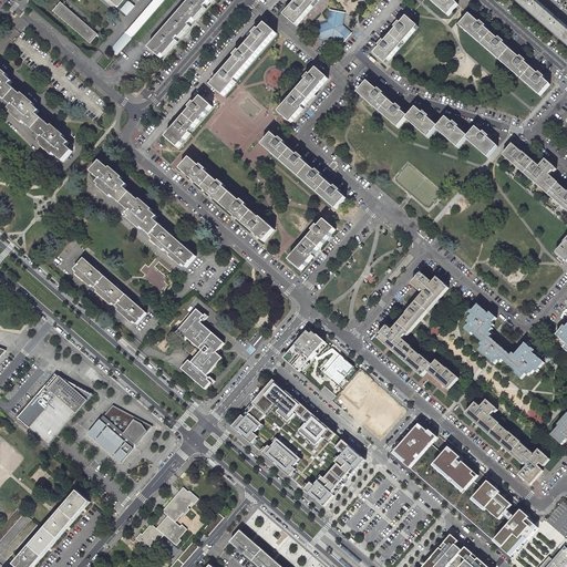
[(130,0),(122,10),(127,16),(135,6),(130,0)]
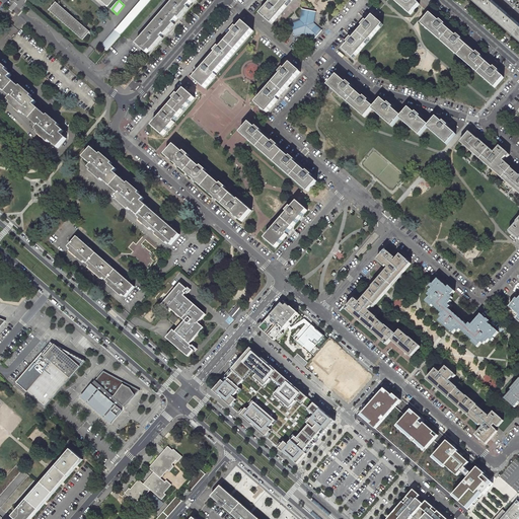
[(176,0),(138,46),(148,55),(196,0),(176,0)]
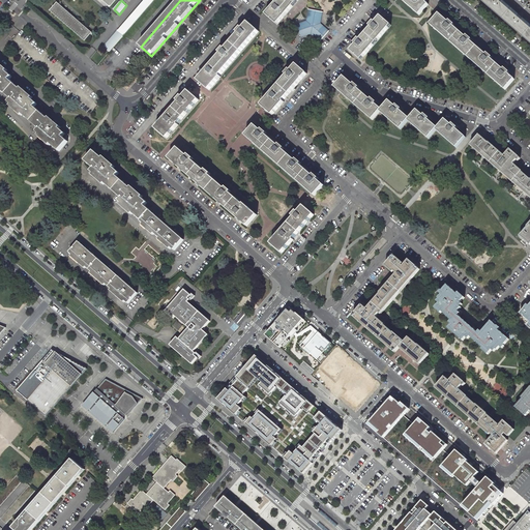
[(281,0),(268,15),(280,25),(299,0),(281,0)]
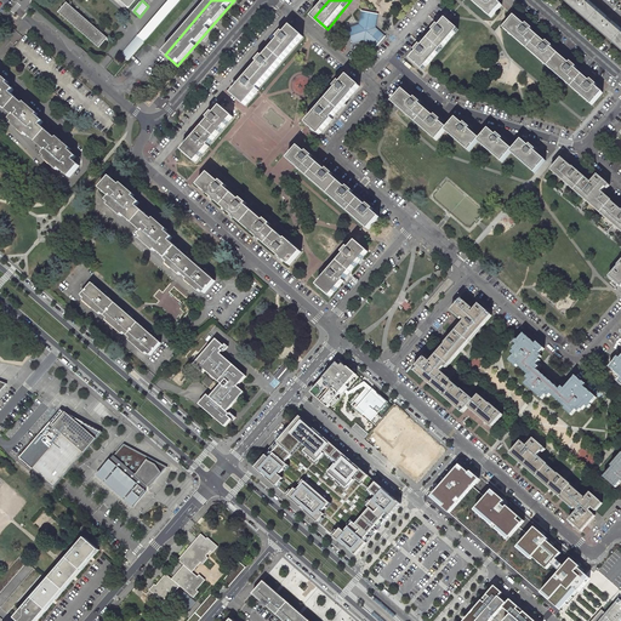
[(472,0),(491,17),(503,5),(497,0),(472,0)]
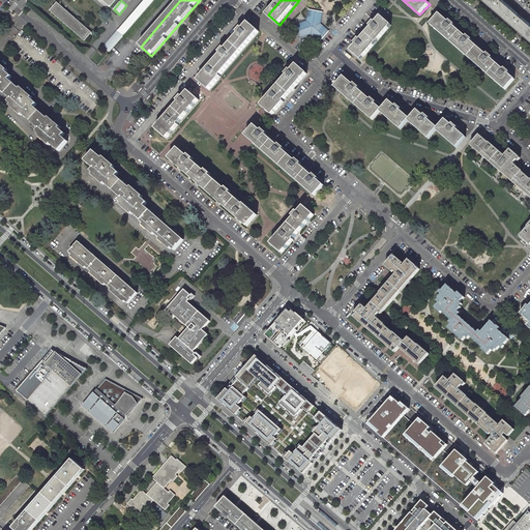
[(518,12),(503,0),(487,0),(529,37),(529,23),(521,15),(523,13),(520,11),(518,12)]
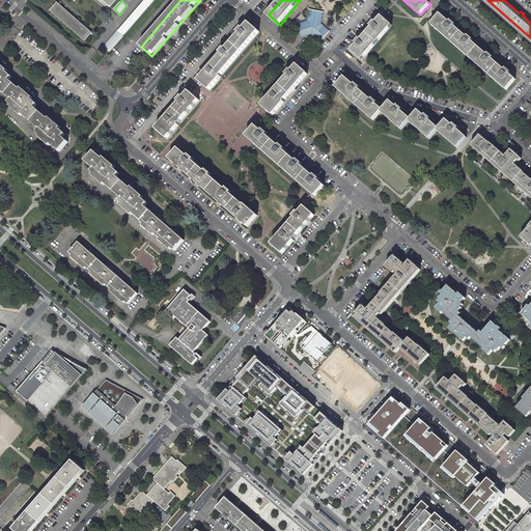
[(93,33),(58,3),(51,11),(86,43),(93,33)]
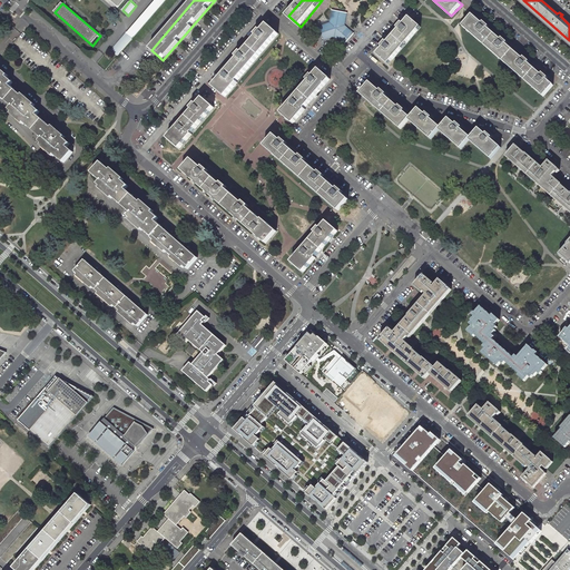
[(333,22),(335,10),(333,10),(331,21),(320,26),(321,28),(333,22)]
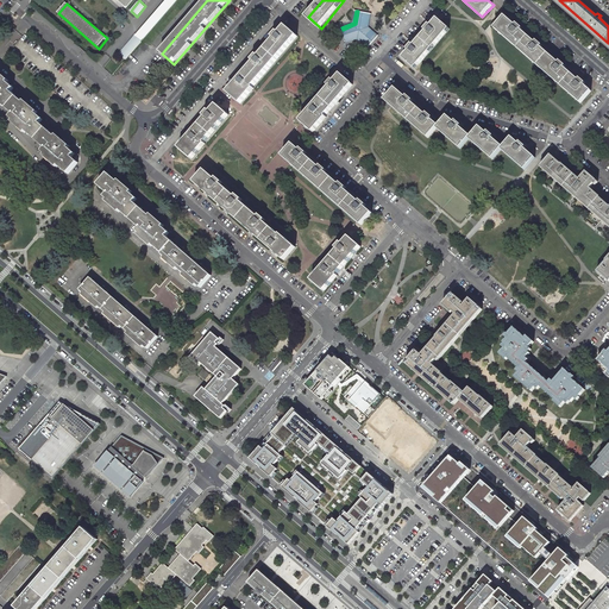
[(371,13),(358,11),(356,24),(343,30),(346,42),(360,37),(371,46),(380,36),(369,26),(371,13)]
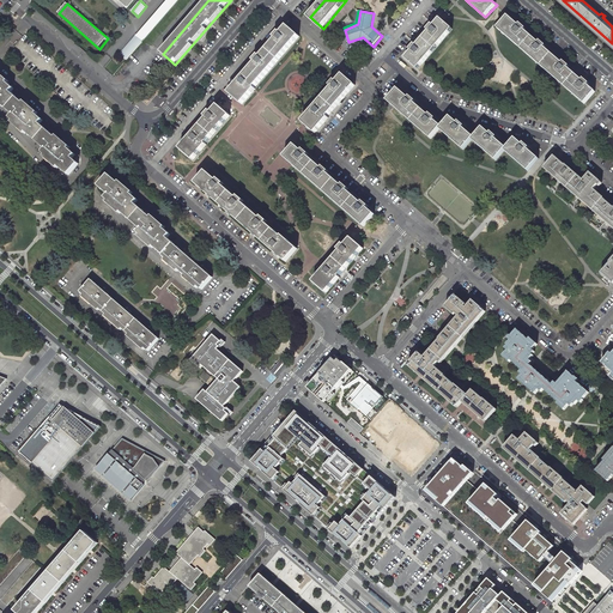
[(371,26),(382,36),(383,35),(374,26),(376,13),(374,13),(371,26)]
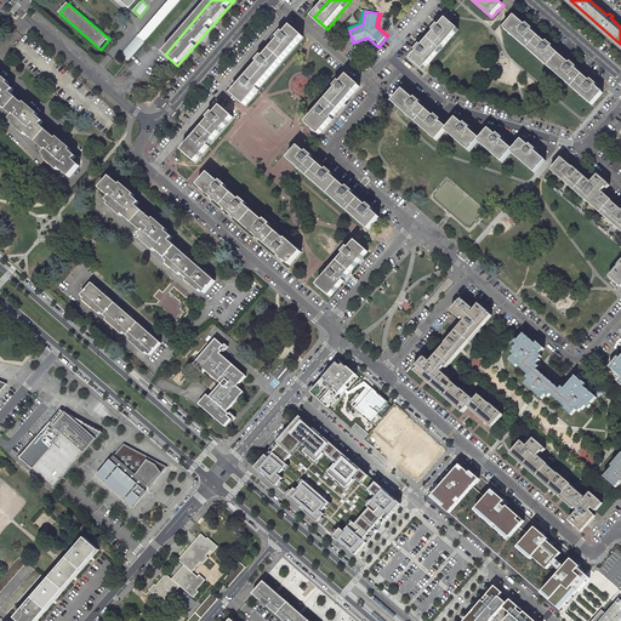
[(514,15),(503,27),(516,38),(516,36),(528,24),(525,22),(524,23),(514,15)]
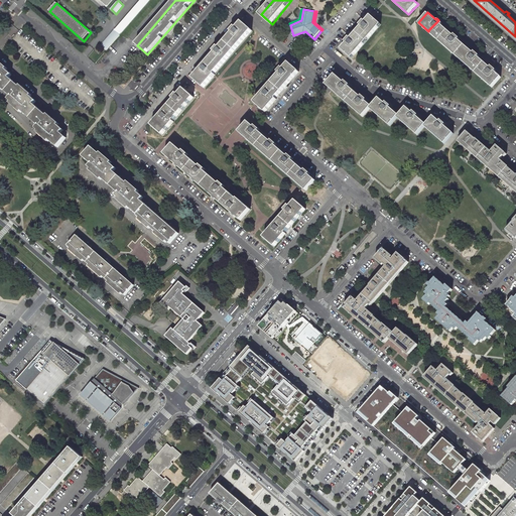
[(354,57),(383,24),(373,15),(368,21),(366,19),(362,24),(364,26),(353,38),(352,36),(348,41),(349,43),(344,49),(354,57)]
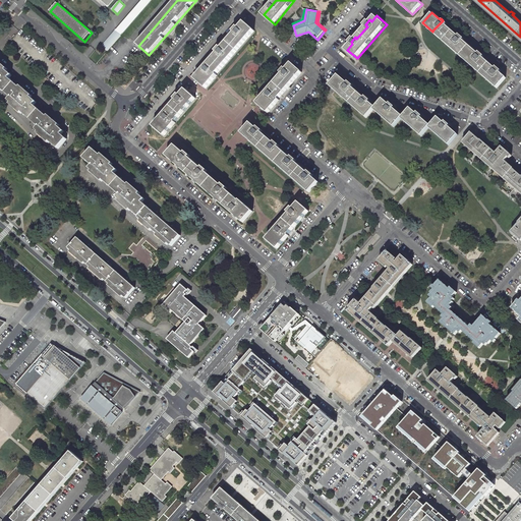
[(443,20),(432,31),(498,88),(507,76),(500,70),(502,69),(497,65),(496,66),(483,55),(484,54),(479,50),(478,51),(463,38),(464,37),(459,32),(458,34),(446,22),(447,21),(444,19),(443,20)]
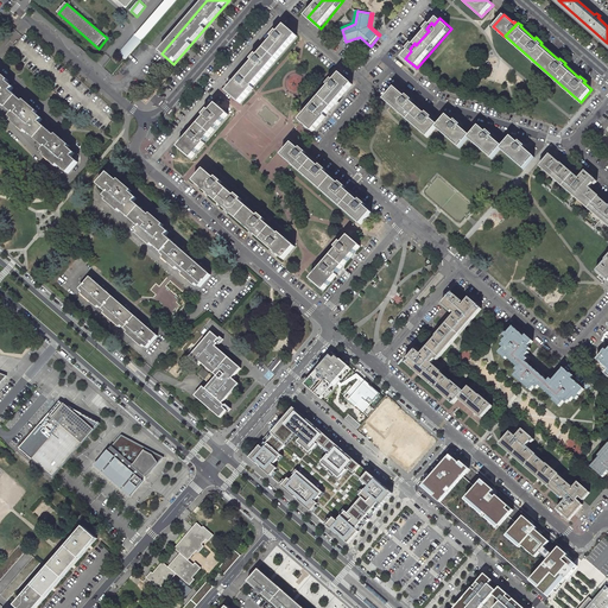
[(255,88),(254,87),(299,36),(286,26),(280,33),(279,32),(273,37),(276,39),(260,56),(259,55),(253,61),(255,62),(229,92),(242,103),(255,88)]
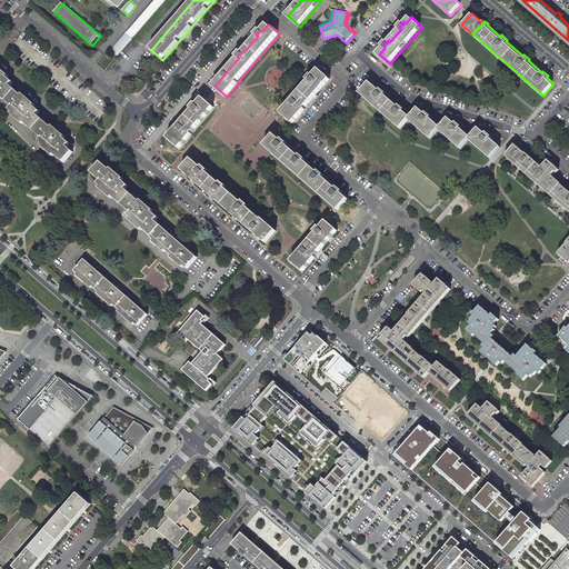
[(127,35),(112,51),(118,57),(133,40),(127,35)]
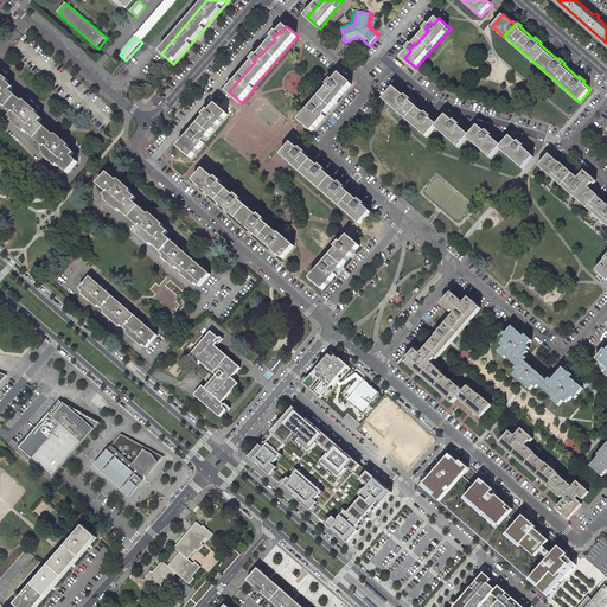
[(369,48),(370,46),(359,37),(345,42),(346,44),(358,39),(369,48)]
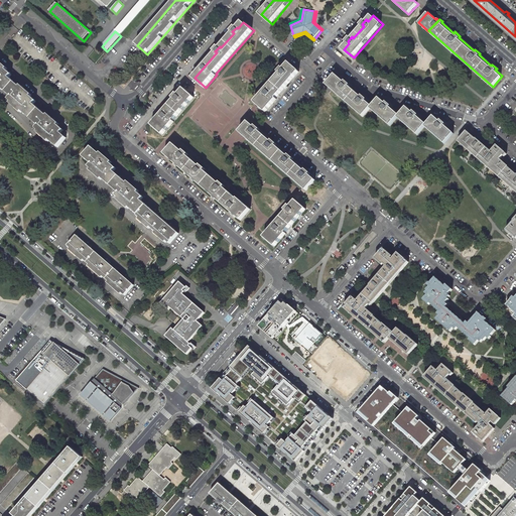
[(0,86),(12,96),(9,99),(39,125),(36,128),(57,146),(67,136),(61,132),(63,129),(34,103),(36,100),(9,77),(12,74),(0,62),(0,86)]
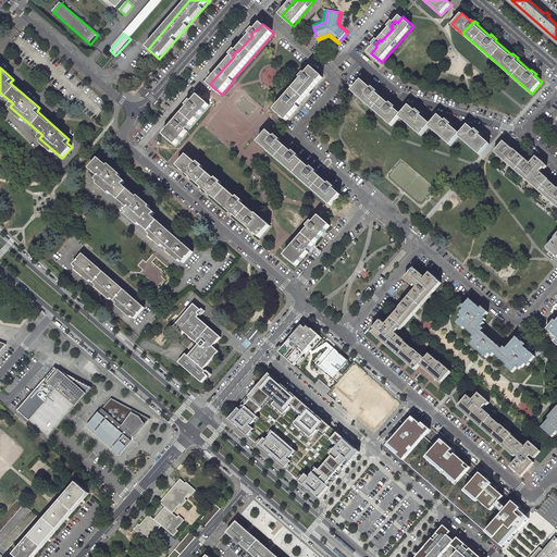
[(313,67),(276,110),(288,121),(300,107),(299,106),(309,95),(310,96),(312,93),(311,91),(324,77),(313,67)]
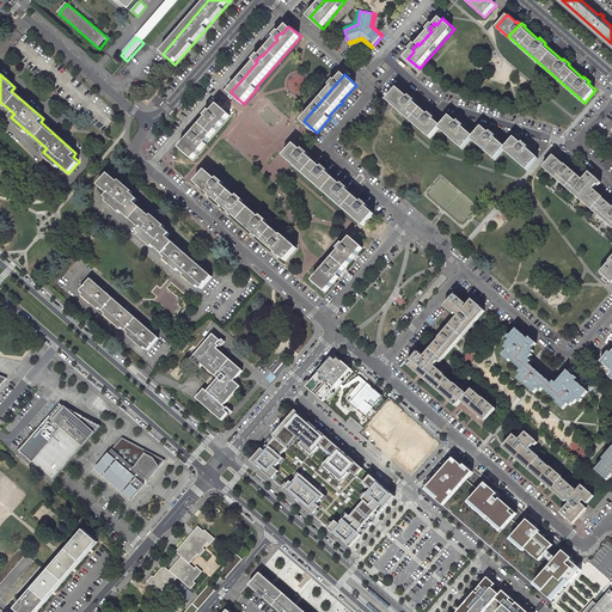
[(439,129),(441,126),(434,120),(435,118),(429,114),(428,116),(414,103),(415,102),(410,97),(408,98),(397,89),(387,101),(429,139),(439,129)]
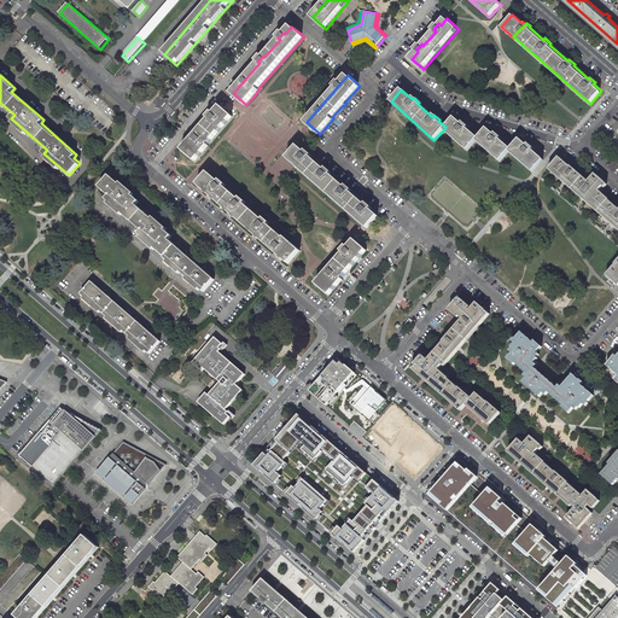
[(210,120),(184,151),(197,162),(211,146),(209,145),(234,117),(221,106),(215,114),(214,111),(208,118),(210,120)]
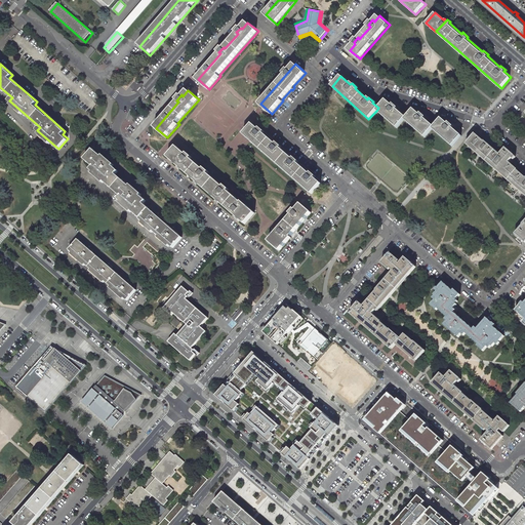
[(404,120),(406,118),(396,109),(398,108),(393,104),(392,106),(386,99),(378,108),(376,111),(397,128),(404,120)]
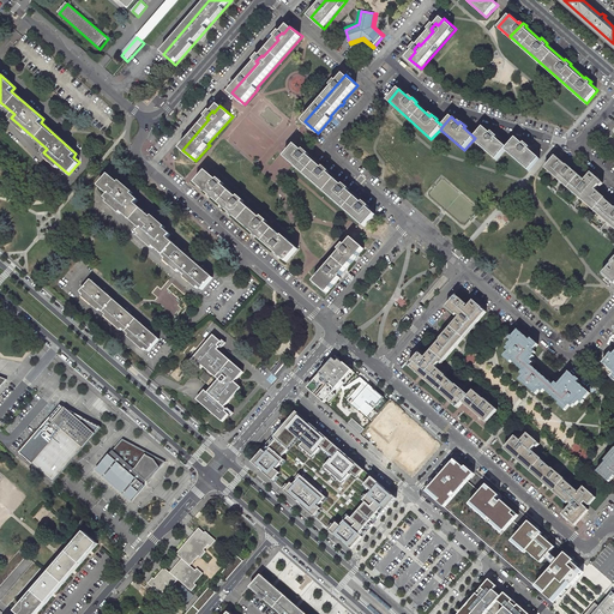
[(505,151),(507,149),(497,139),(498,137),(493,132),(491,134),(483,128),(475,138),(473,140),(497,161),(505,151)]
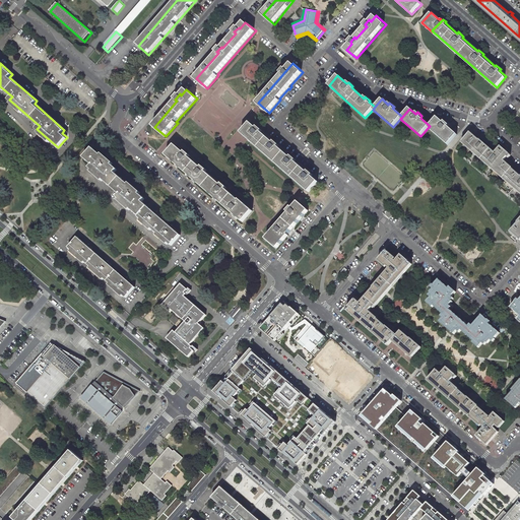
[(437,117),(430,126),(428,128),(448,145),(457,135),(448,127),(449,125),(445,121),(443,123),(437,117)]
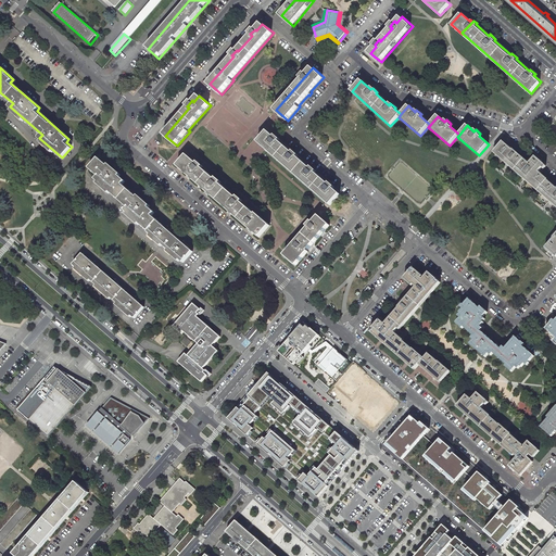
[(269,131),(260,142),(332,204),(341,193),(335,187),(336,186),(330,181),(329,182),(316,172),(317,169),(312,165),(311,166),(298,155),(299,154),(294,150),(292,151),(281,141),(282,140),(277,135),(276,136),(269,131)]
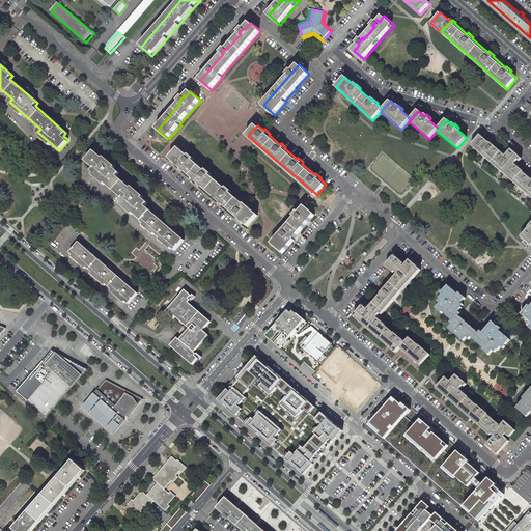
[(472,145),(530,196),(530,178),(514,165),(521,158),(511,150),(505,157),(490,143),(480,136),(472,145)]
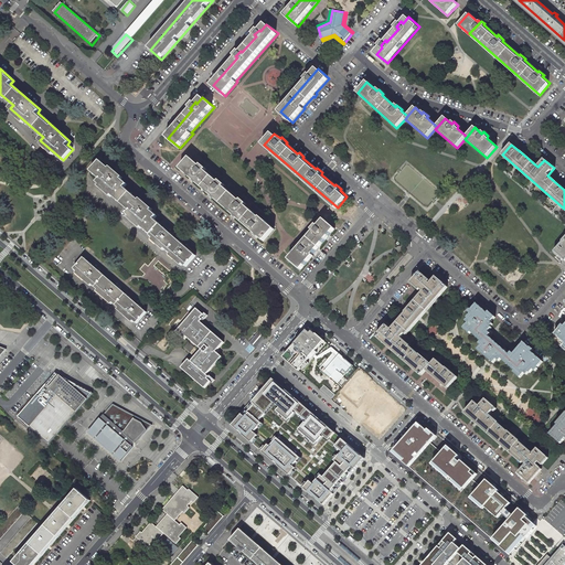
[(192,158),(182,170),(266,243),(277,230),(263,217),(262,219),(247,206),(248,205),(243,200),(242,201),(226,188),(227,185),(222,181),(220,182),(206,171),(209,170),(203,164),(201,167),(192,158)]
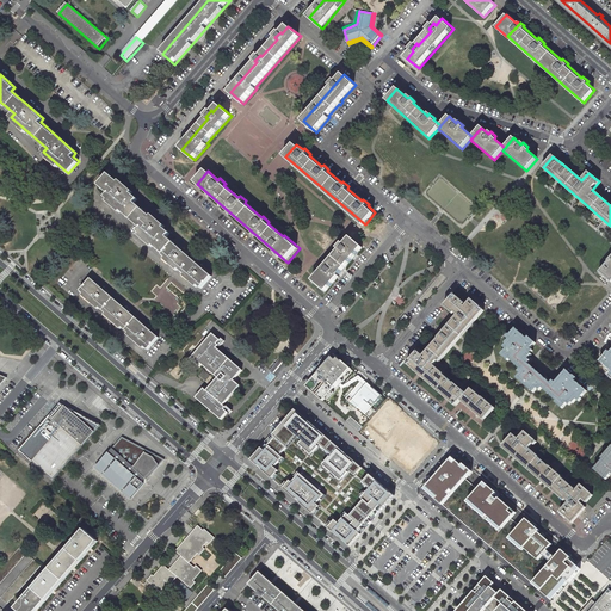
[(139,199),(109,173),(98,185),(107,193),(105,197),(141,227),(137,232),(164,253),(162,255),(202,288),(213,276),(168,238),(171,234),(135,203),(139,199)]
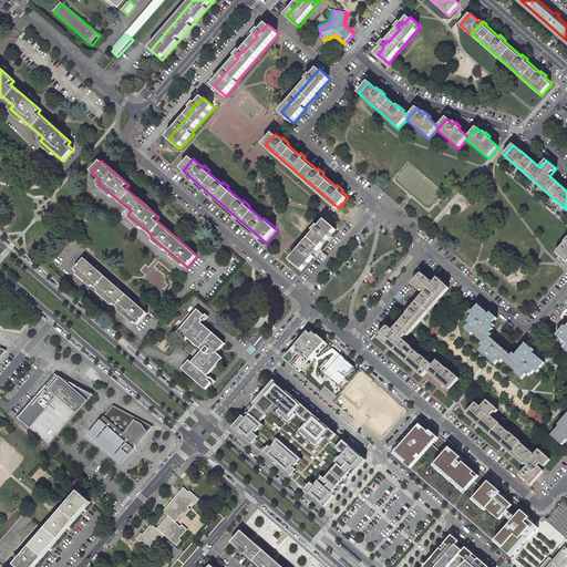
[(315,255),(337,229),(326,219),(320,226),(318,225),(313,230),(316,232),(290,260),(302,271),(316,256),(315,255)]
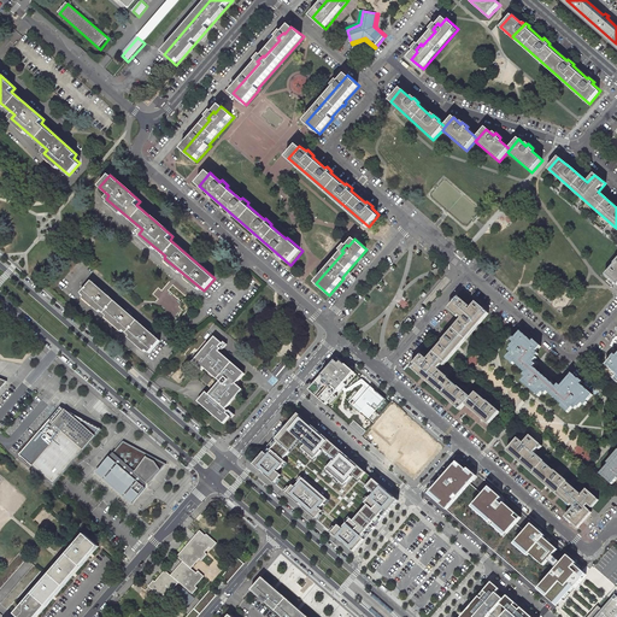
[(616,258),(612,264),(604,275),(613,285),(616,280),(616,258)]
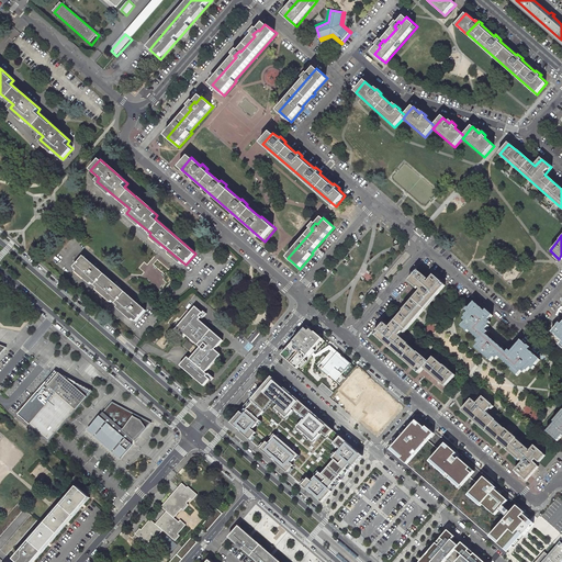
[(146,311),(83,256),(74,268),(136,322),(146,311)]
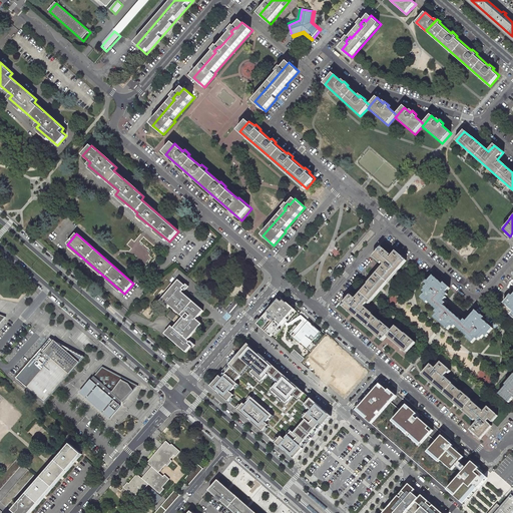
[(387,280),(405,260),(396,251),(390,258),(389,257),(390,254),(382,247),(374,255),(384,265),(370,280),(372,280),(387,280)]
